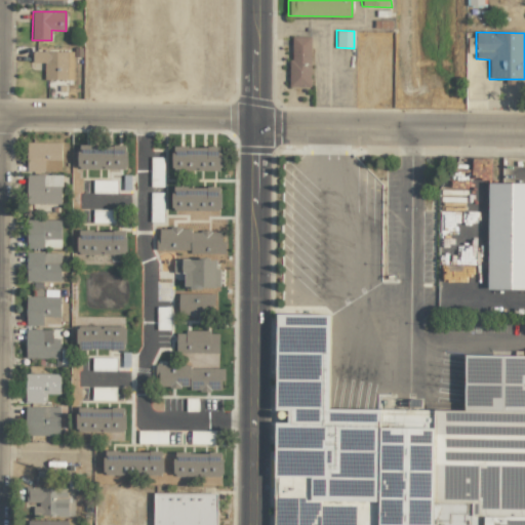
[(311,86),(310,37),(289,37),(290,87),(311,86)]
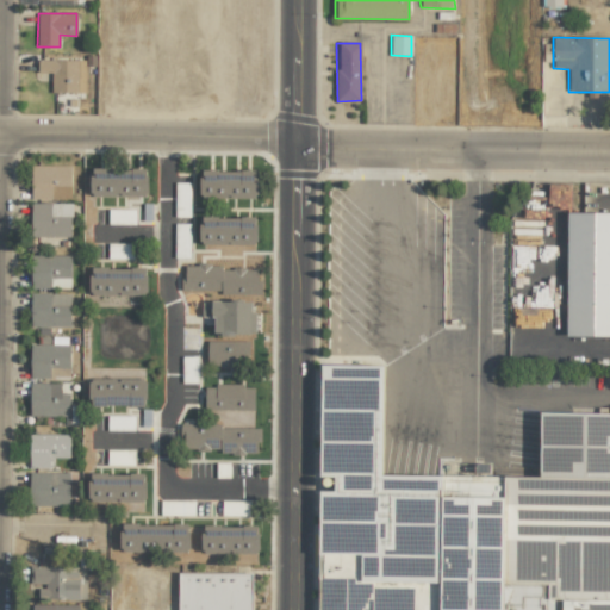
[(78,60),(38,60),(38,73),(51,73),(51,93),(78,93),(78,60)]
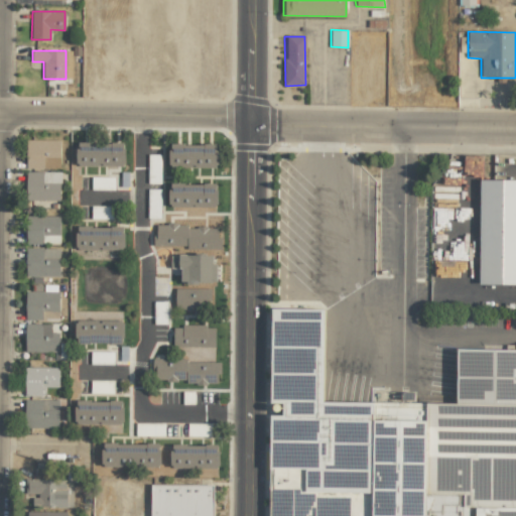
[(59,168),(59,140),(26,140),(26,167),(59,168)]
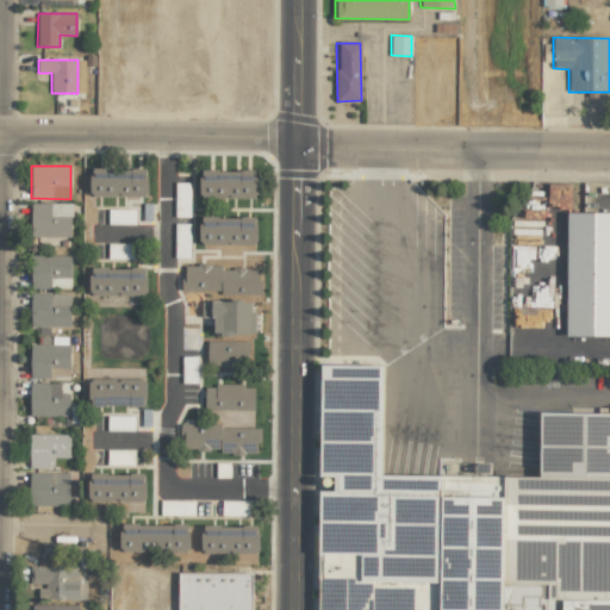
[(107,168),(91,168),(91,197),(147,197),(147,168),(130,168),(130,174),(107,173),(107,168)]
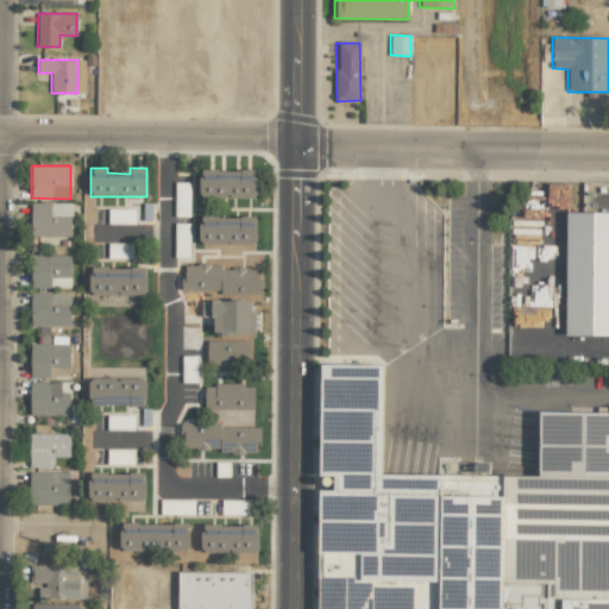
[(200,199),(257,198),(256,170),(200,171),(200,199)]
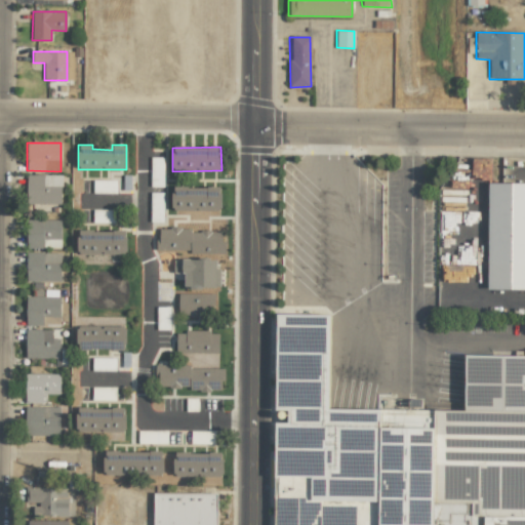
[(61,204),(62,175),(27,174),(26,203),(61,204)]
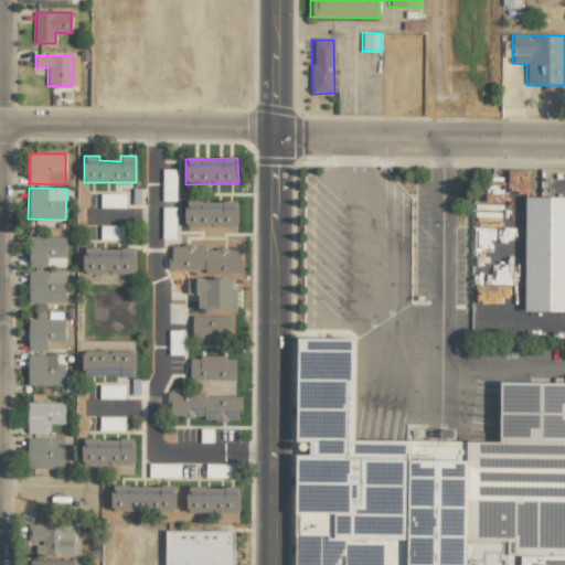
[(125,194),(100,193),(100,208),(125,208),(125,194)]
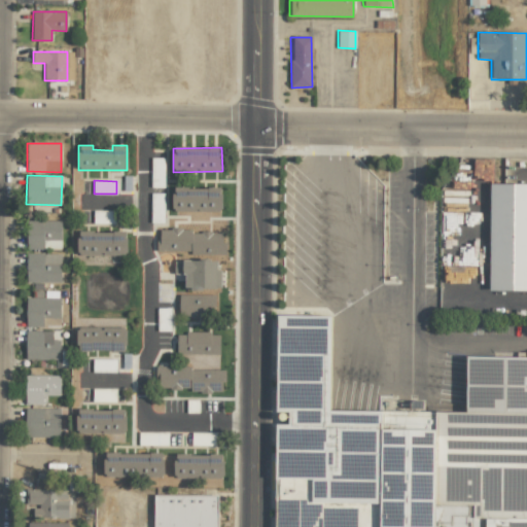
[(526,183),(490,183),(489,290),(526,290),(526,183)]
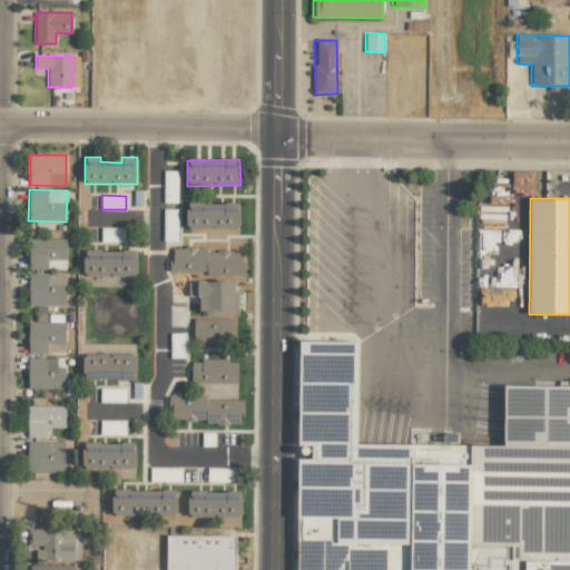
[(186,228),(239,229),(239,203),(224,203),(224,206),(200,206),(200,203),(187,203),(186,228)]
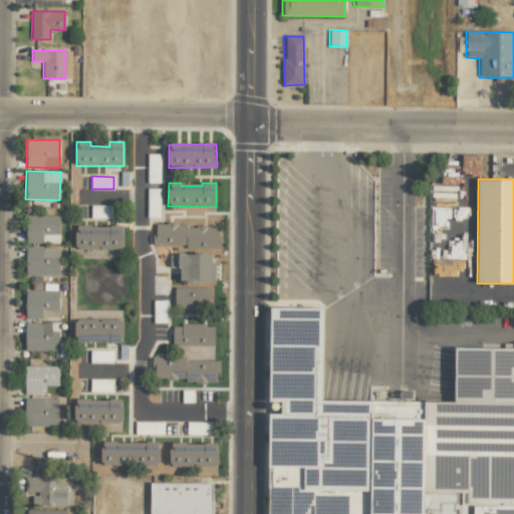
[(59,215),(26,215),(26,242),(59,243),(59,215)]
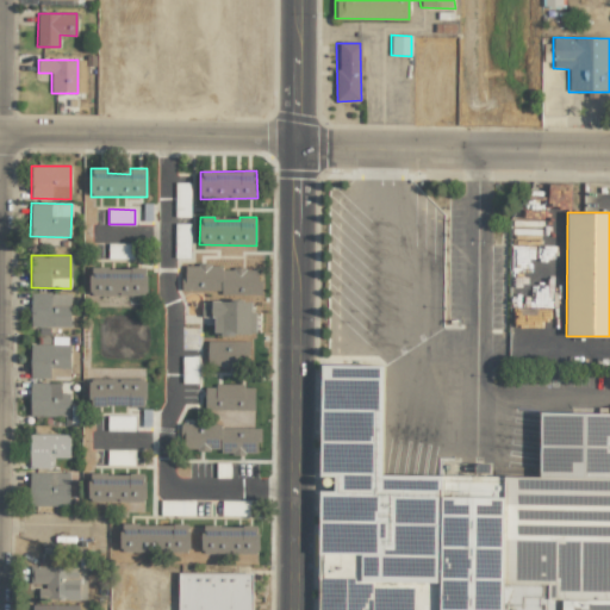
[(182,292),(259,292),(259,269),(221,269),(221,265),(182,265),(182,292)]
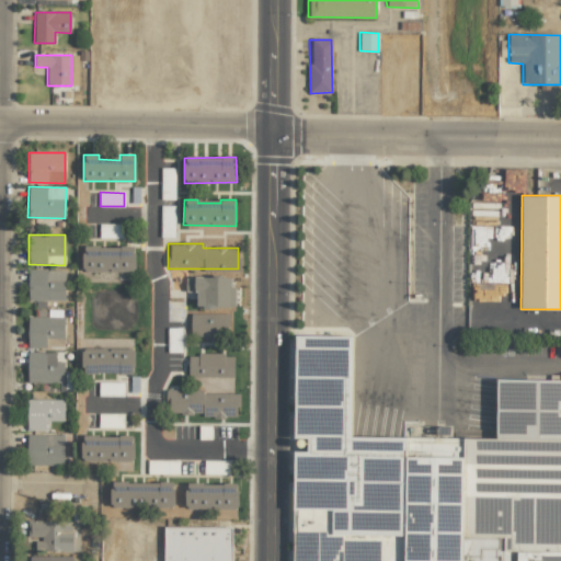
[(134,272),(134,247),(82,247),(82,272),(134,272)]
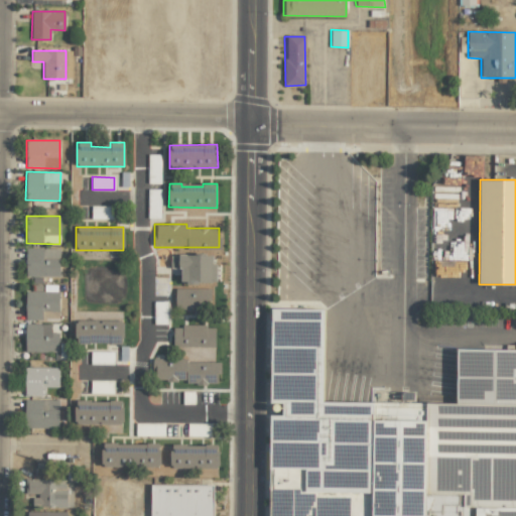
[(59,277),(59,249),(26,248),(25,276),(59,277)]
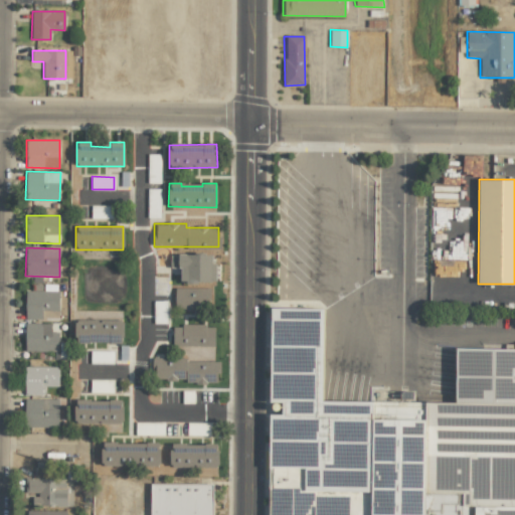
[(212,255),(170,254),(170,268),(181,268),(181,282),(216,283),(216,263),(212,263),(212,255)]
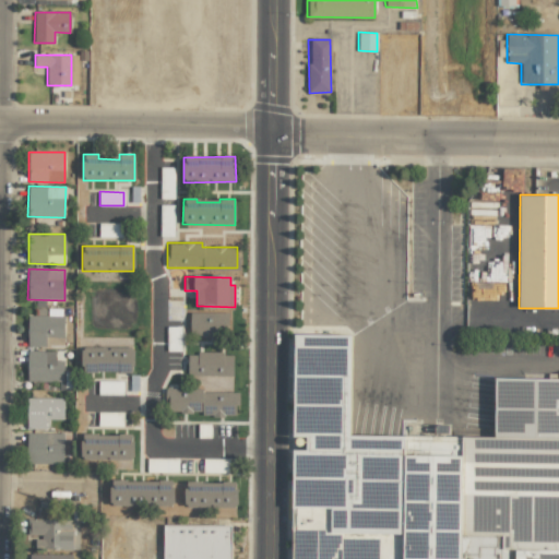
[(189,336),(226,336),(226,312),(190,312),(189,336)]
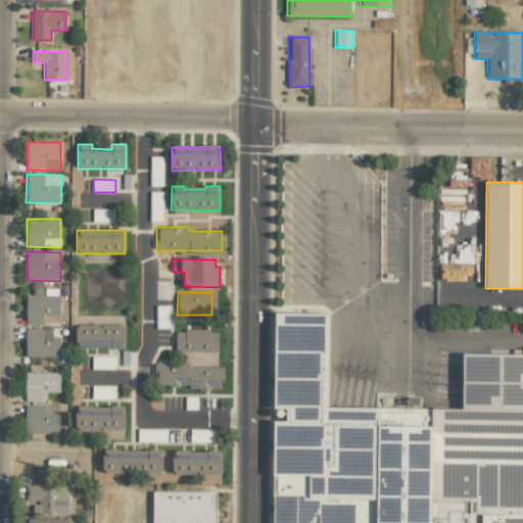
[(59,295),(26,295),(26,324),(60,324),(59,295)]
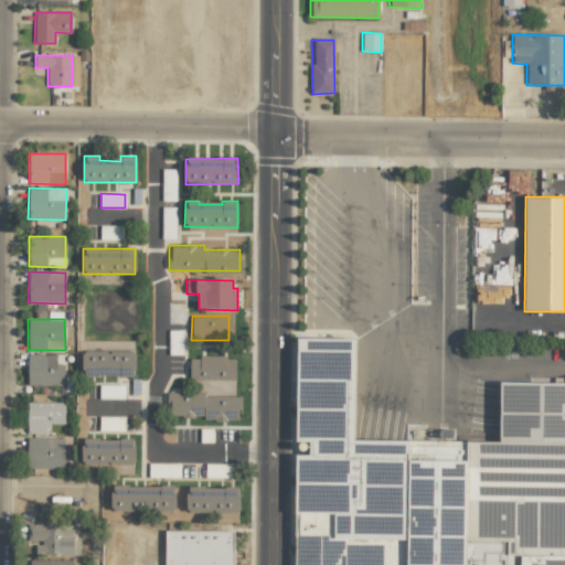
[(297,563),(355,528),(355,542),(366,539),(350,511),(373,476),(380,505),(391,512),(411,500),(416,511),(440,525),(449,560),(455,563),(457,564),(528,564),(529,564),(564,564),(564,382),(500,382),(500,441),(353,440),(354,339),(299,338),(297,563)]
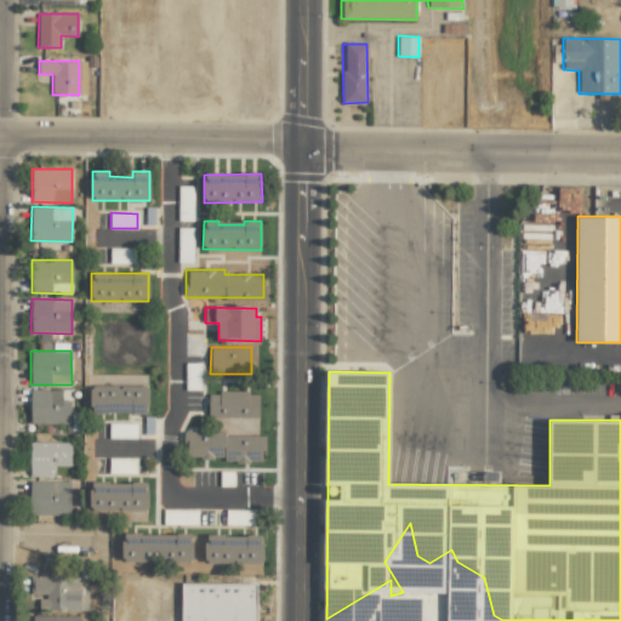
[(148,386),(91,386),(91,414),(148,414),(148,386)]
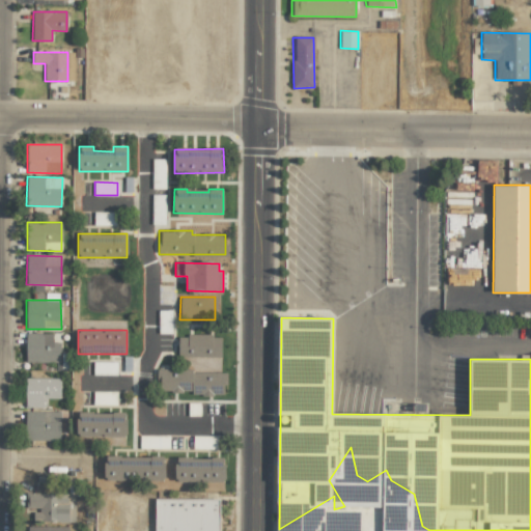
[(60,362),(60,342),(52,342),(52,334),(26,333),(25,361),(60,362)]
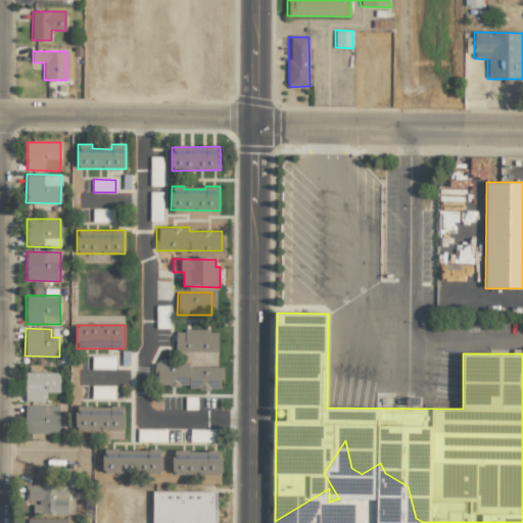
[(176,330),(176,351),(218,352),(218,331),(176,330)]
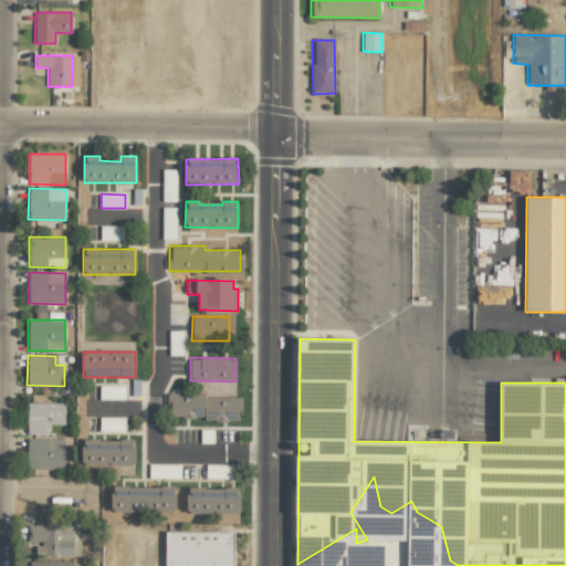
[(124,386),(100,386),(100,399),(124,400),(124,386)]
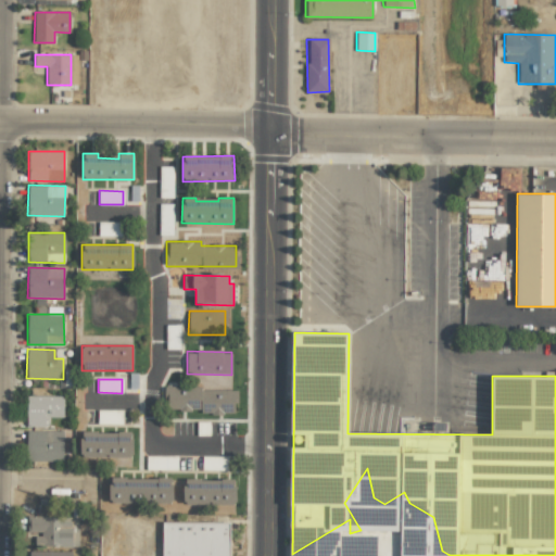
[(236,389),(165,388),(165,412),(235,413),(236,389)]
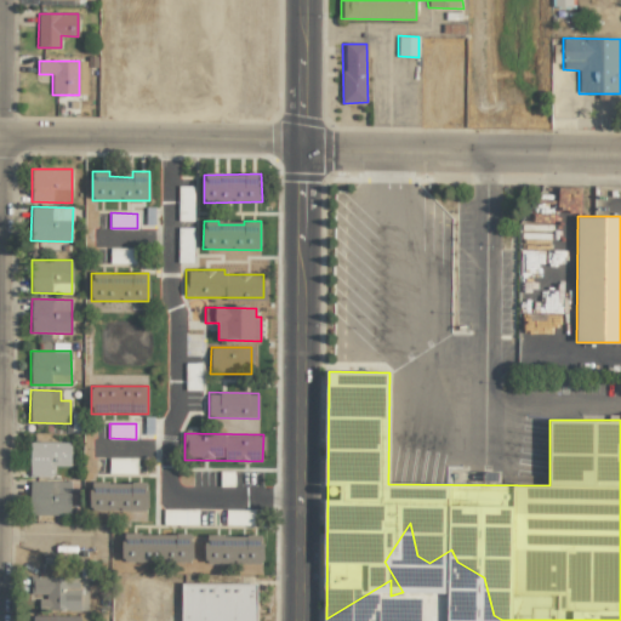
[(70,443),(30,442),(29,477),(53,477),(53,466),(70,466),(70,443)]
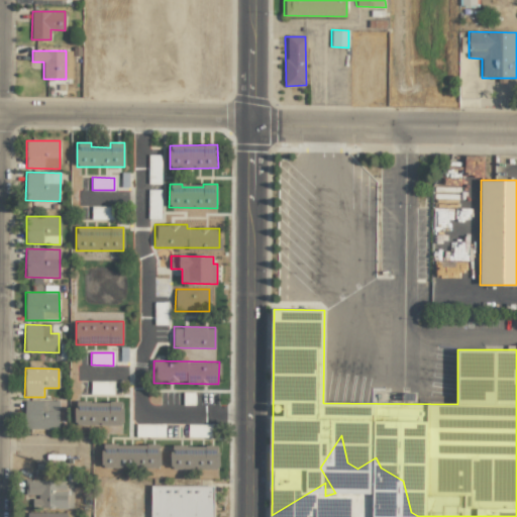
[(113,382),(91,381),(90,394),(113,394),(113,382)]
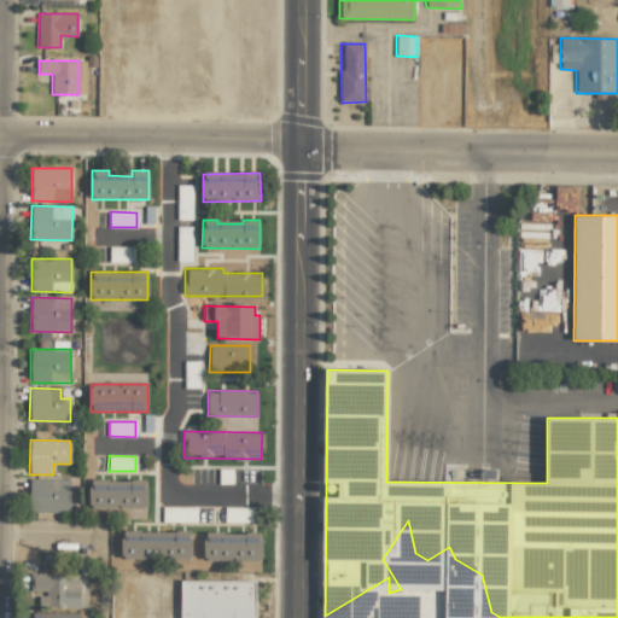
[(70,479),(30,478),(29,512),(69,513),(70,479)]
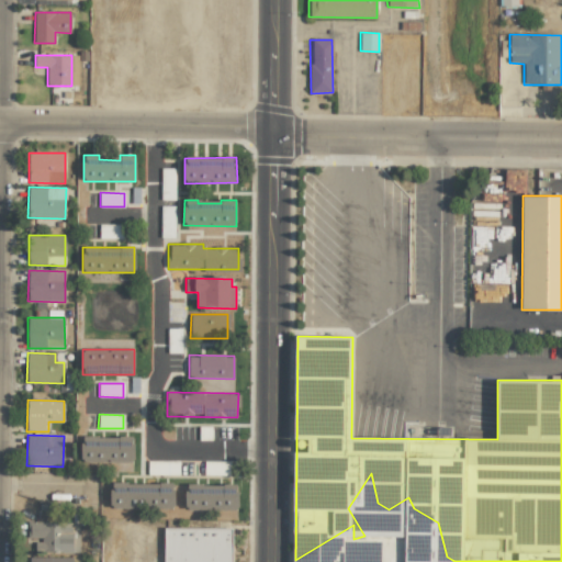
[(134,437),(82,436),(81,462),(134,462),(134,437)]
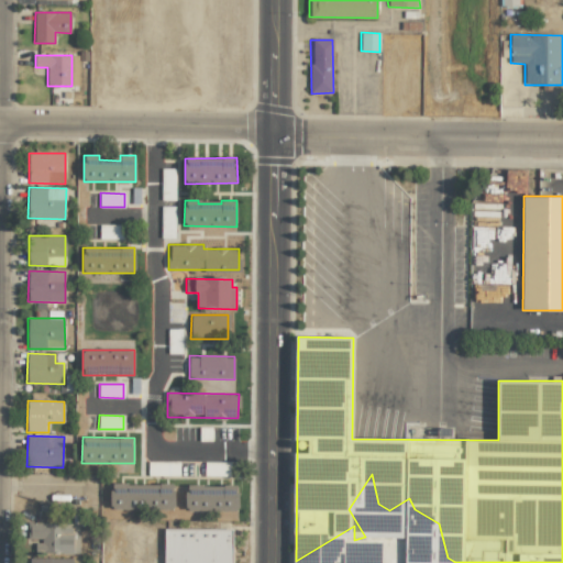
[(179,462),(148,462),(148,475),(179,476),(179,462)]
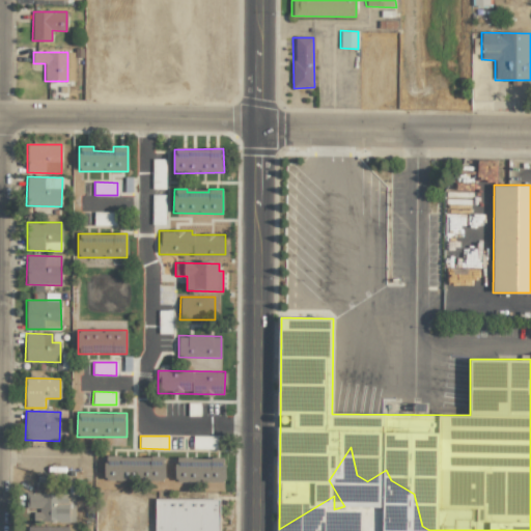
[(216,449),(216,439),(195,438),(194,448),(216,449)]
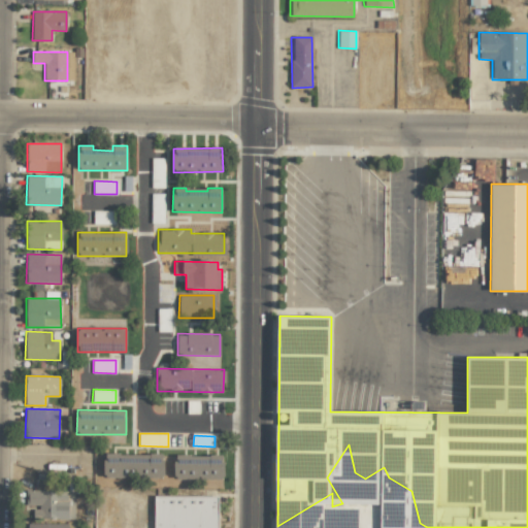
[(104,479),(164,477),(163,454),(104,455),(104,479)]
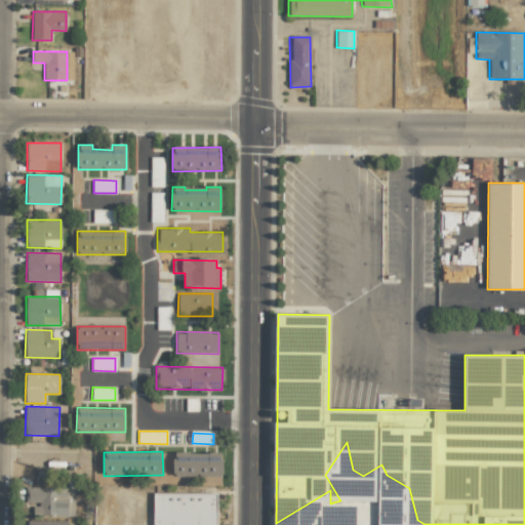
[(221,453),(173,452),(173,477),(221,477),(221,453)]
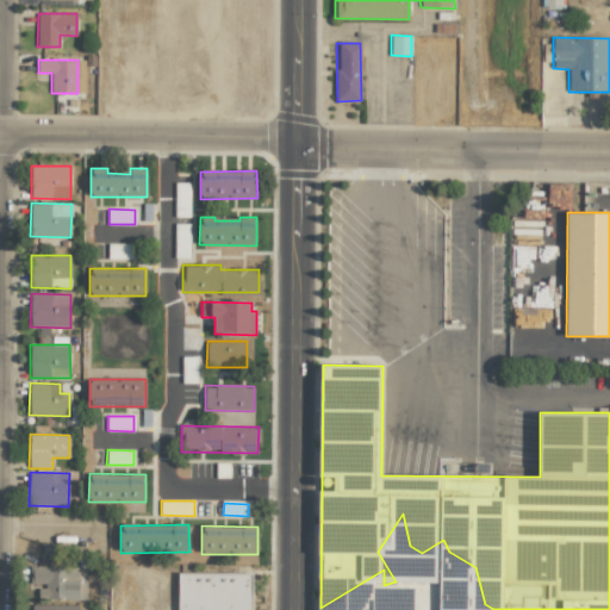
[(86,567),(30,566),(30,584),(45,584),(44,599),(85,599),(86,567)]
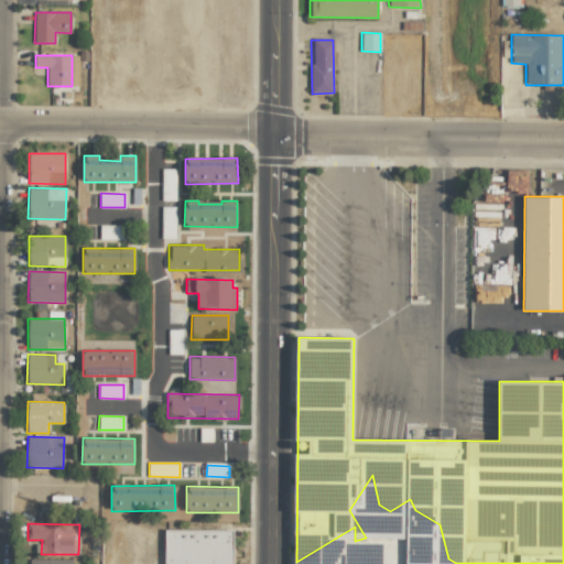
[(163,563),(232,563),(234,530),(164,529),(163,563)]
